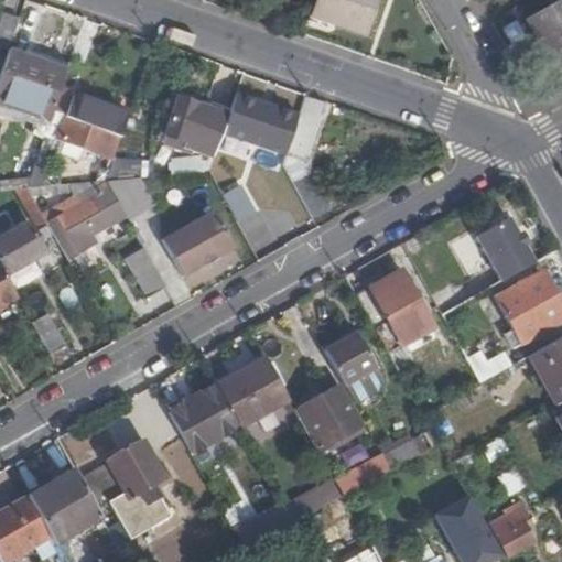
[(314,0),(311,14),(369,34),(379,0),(314,0)]
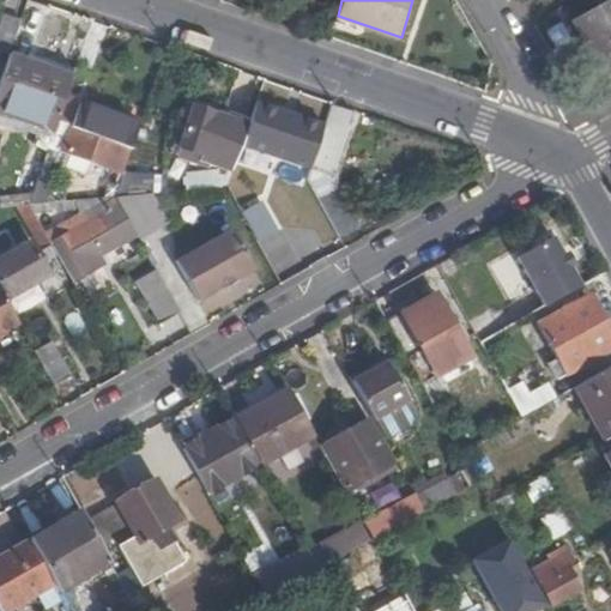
[(606,76),(610,73),(610,0),(608,0),(575,20),(606,76)]
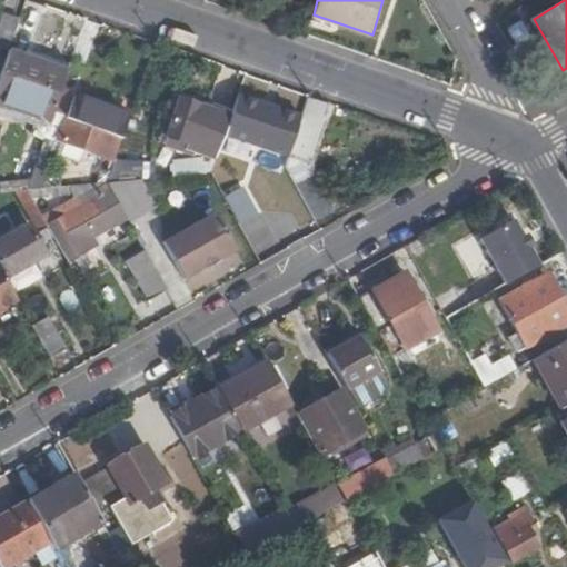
[(0,26),(0,46),(9,50),(20,18),(5,13),(0,26)]
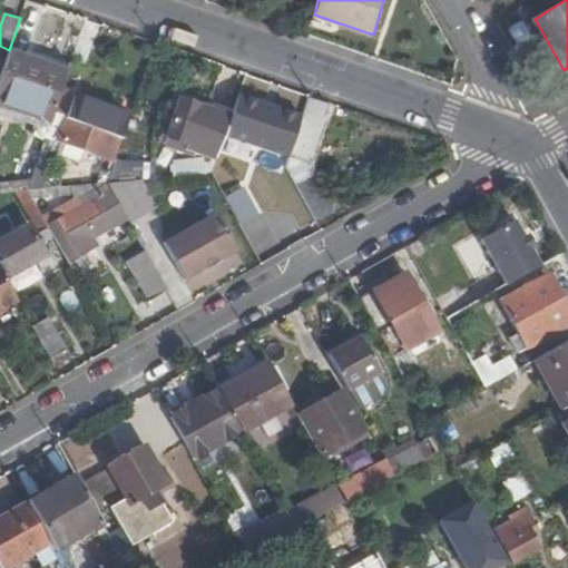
[(26,49),(25,56),(67,70),(69,64),(26,49)]
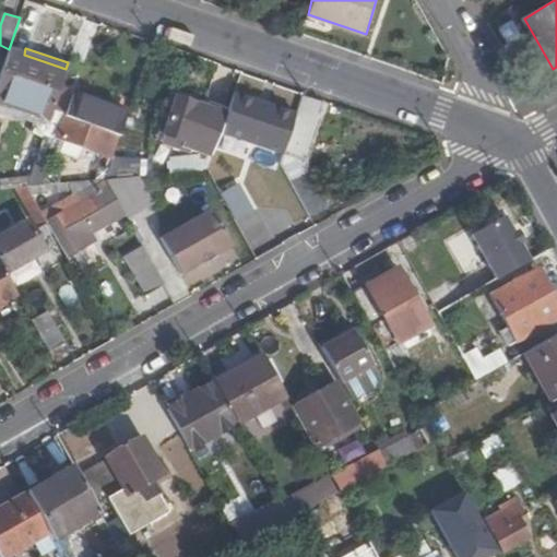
[(0,75),(0,102),(49,118),(66,69),(24,55),(9,49),(0,75)]
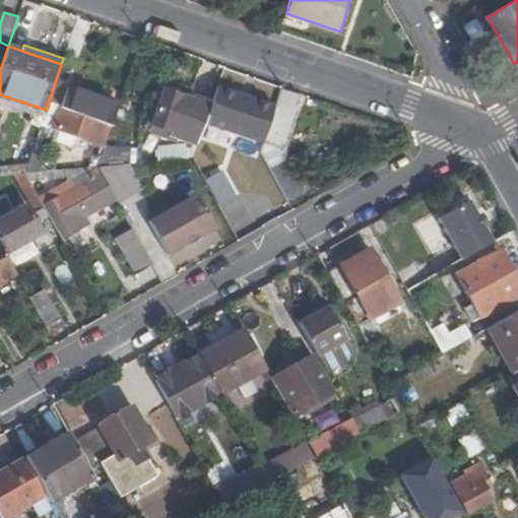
[(107,120),(113,122),(120,102),(67,85),(53,128),(99,143),(107,120)]
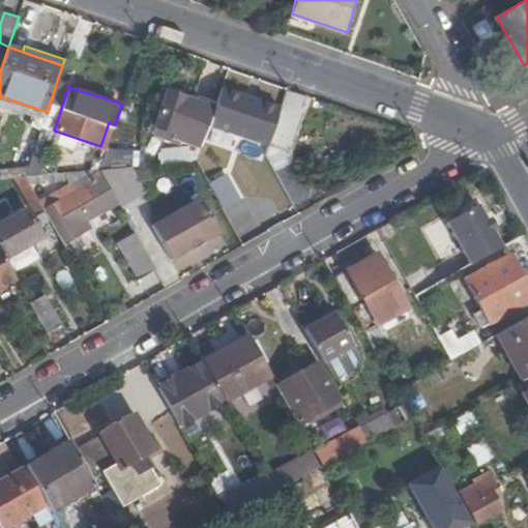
[(209,125),(221,129),(267,145),(268,143),(280,109),(221,88),(215,107),(209,125)]
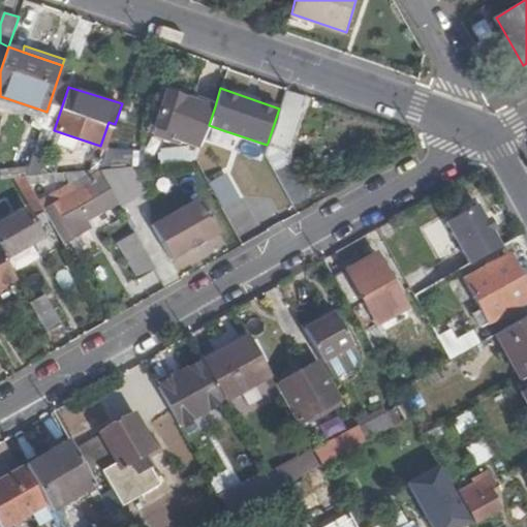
[(286,149),(306,94),(286,88),(279,109),(268,143),(286,149)]
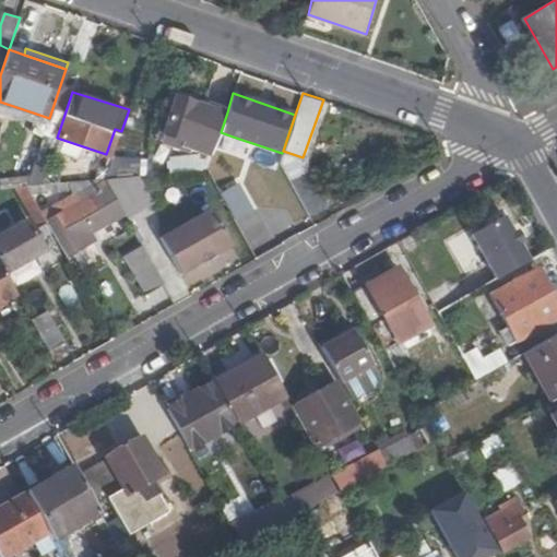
[(192,144),(191,150),(213,156),(221,132),(227,113),(208,106),(206,113),(194,108),(197,103),(176,95),(162,134),(192,144)]
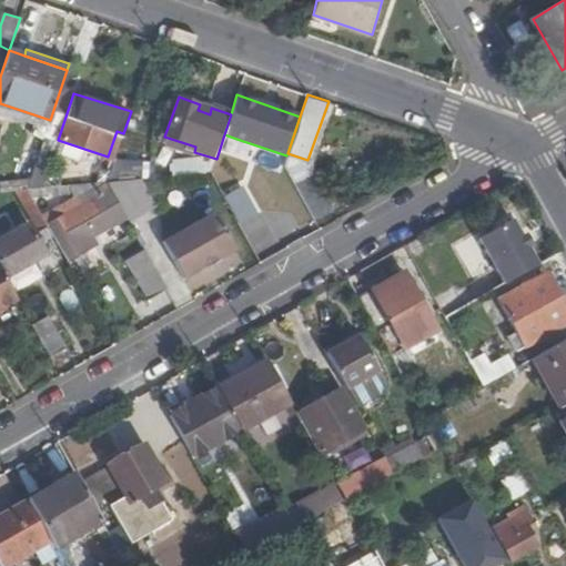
[(210,114),(211,108),(200,104),(198,110),(210,114)]
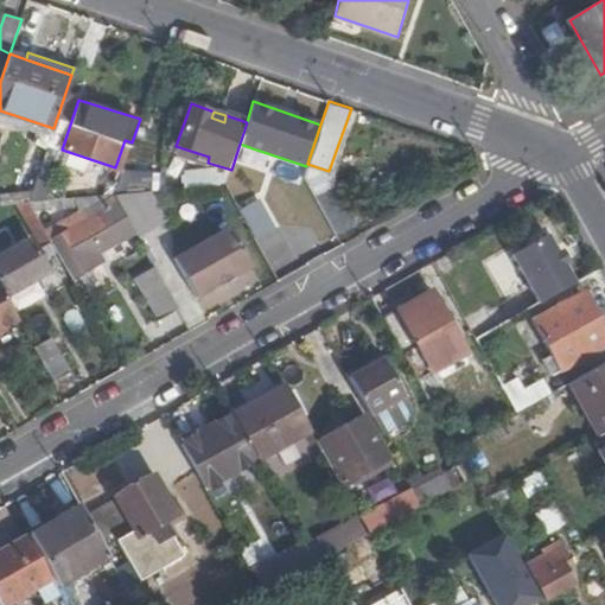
[(244,174),(253,148),(240,144),(231,170),(230,171),(227,184),(242,212),(261,201),(244,174)]
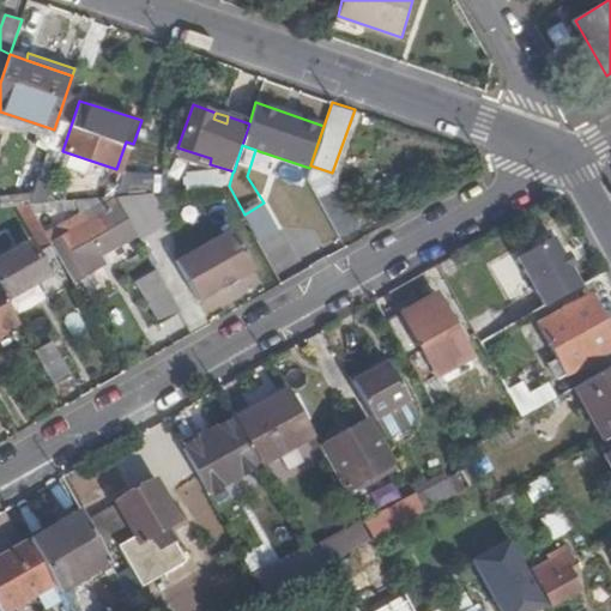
[(176,153),(210,164),(211,158),(177,147),(176,153)]
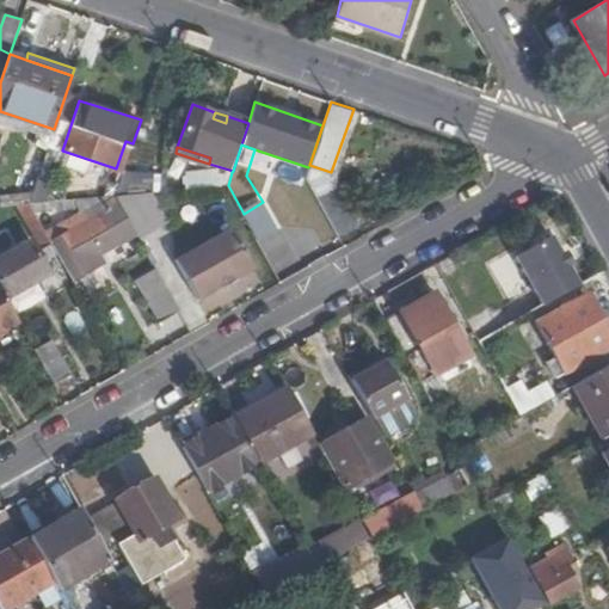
[(196,171),(196,188),(228,185),(232,172),(196,171)]
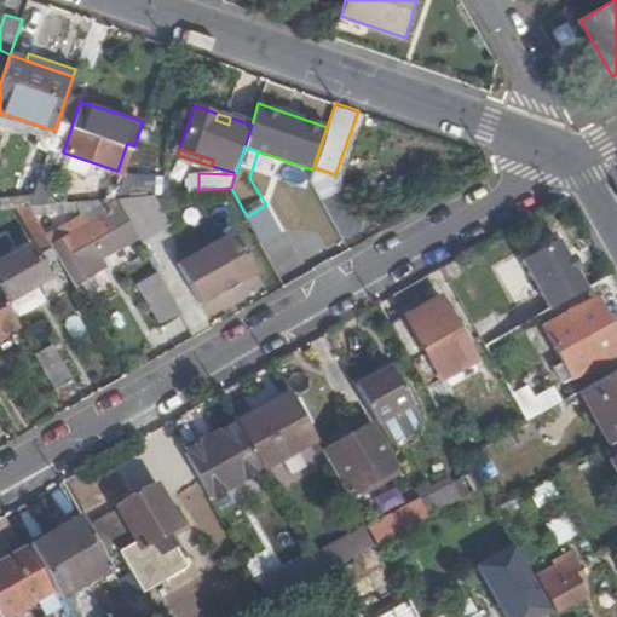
[(342,191),(322,203),(342,240),(363,228),(342,191)]
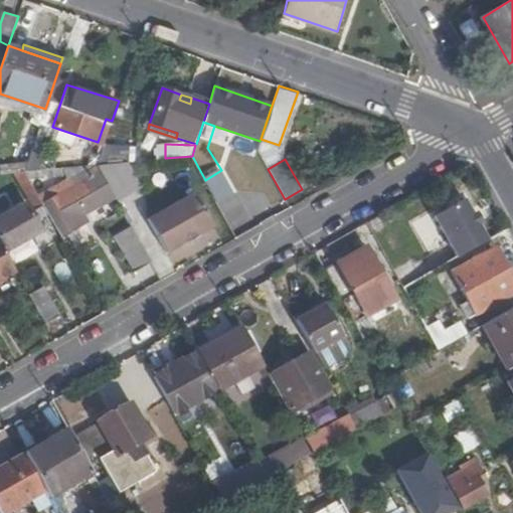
[(142,185),(129,161),(98,164),(110,186),(114,193),(117,199),(142,185)]
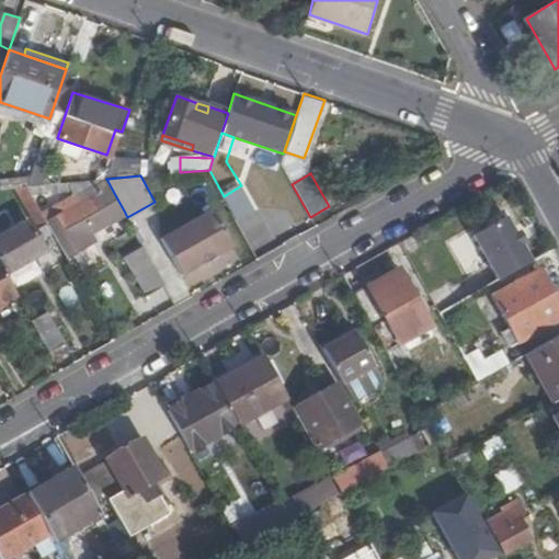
[(99,240),(92,228),(88,220),(120,203),(106,179),(27,185),(49,225),(68,258),(99,240)]
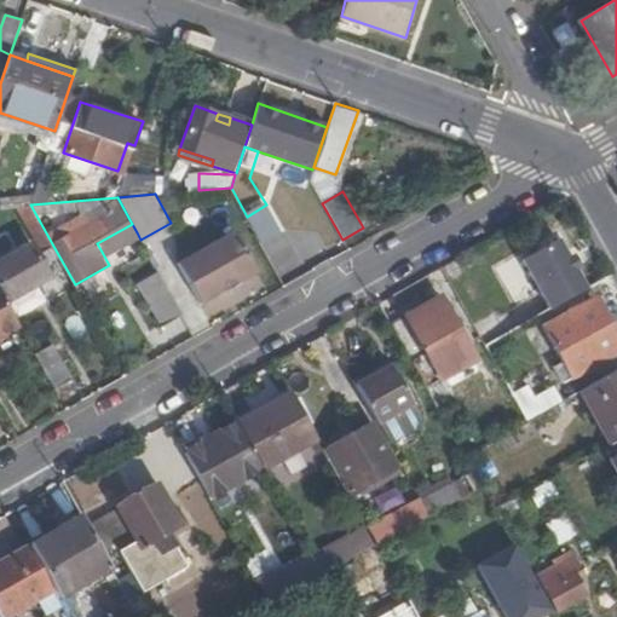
[(46,254),(55,248),(30,205),(17,206),(46,254)]
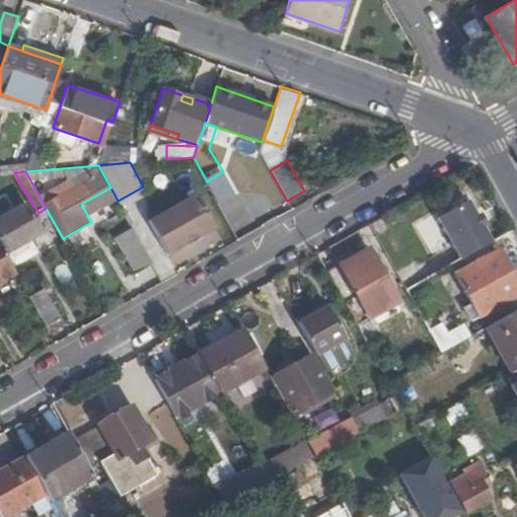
[(81,204),(85,211),(115,195),(111,188),(81,204)]
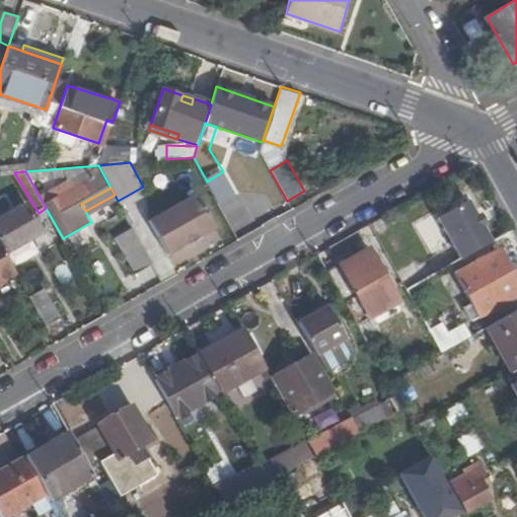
[(169,252),(186,243),(188,246),(205,237),(203,234),(218,226),(200,194),(151,221),(169,252)]
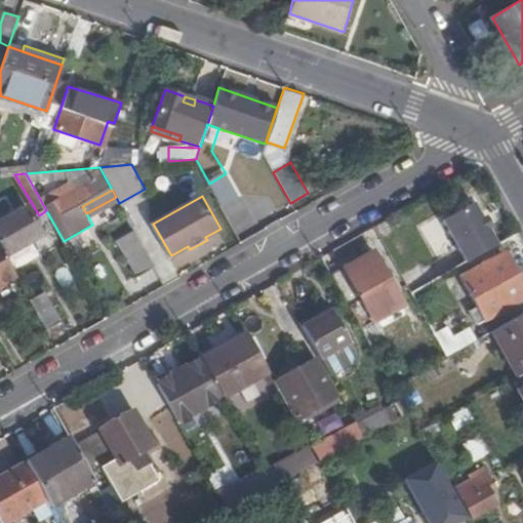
[(476,197),(443,215),(468,258),(500,240),(476,197)]
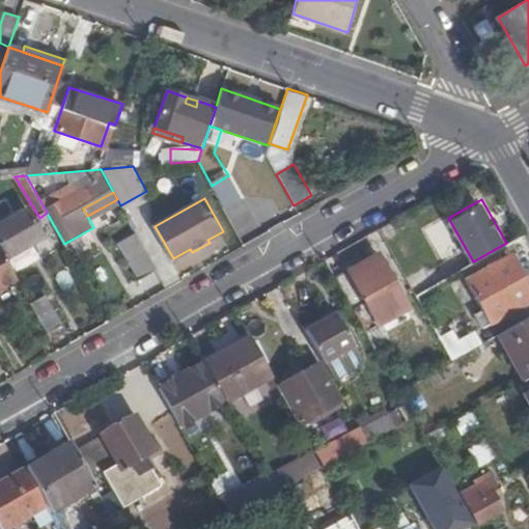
[(28,209),(0,223),(0,246),(7,258),(44,238),(28,209)]
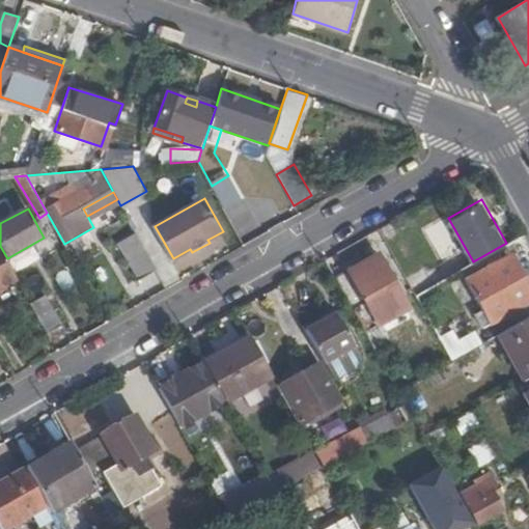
[(438,227),(450,253),(462,248),(449,222),(438,227)]
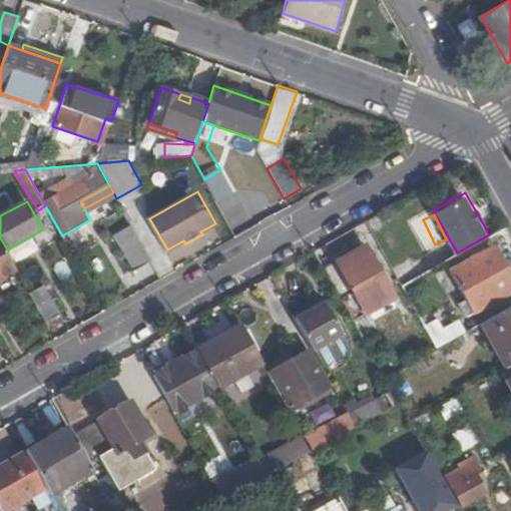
[(137,269),(152,261),(132,225),(117,234),(137,269)]
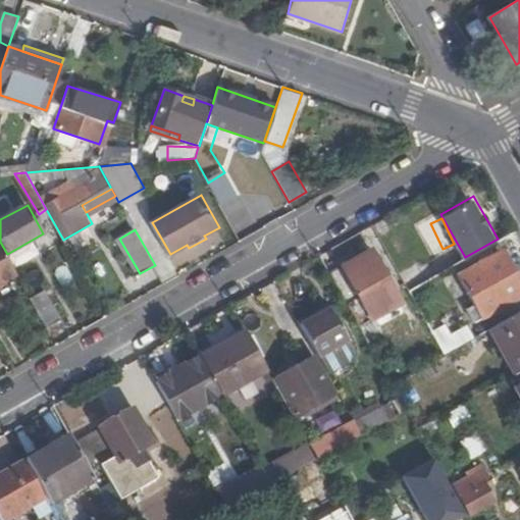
[(7,254),(0,242),(0,282),(17,273),(7,254)]
